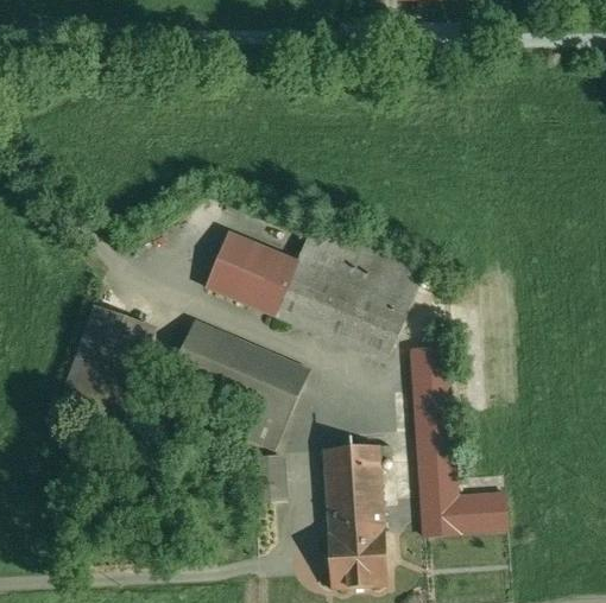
[(424,270),(311,223),(297,259),(273,316),(385,362),(424,270)]
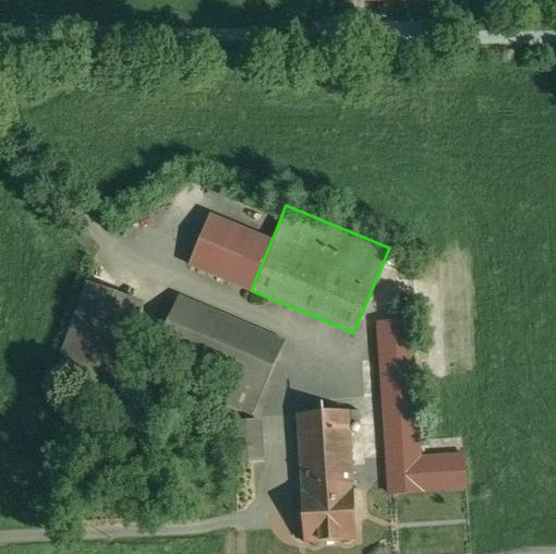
[(186,263),(251,290),(273,238),(208,211),(186,263)]
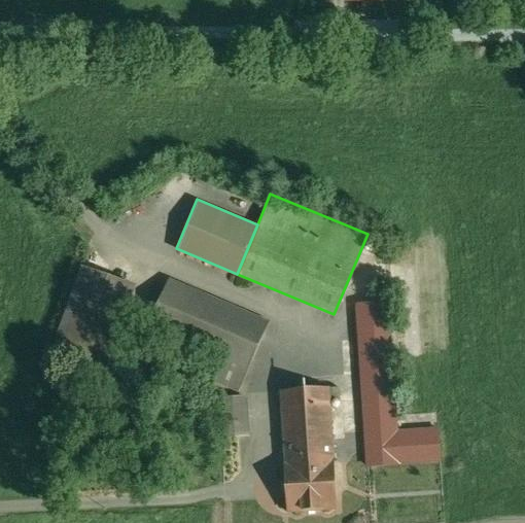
[(134,282),(79,264),(50,348),(104,368),(134,282)]
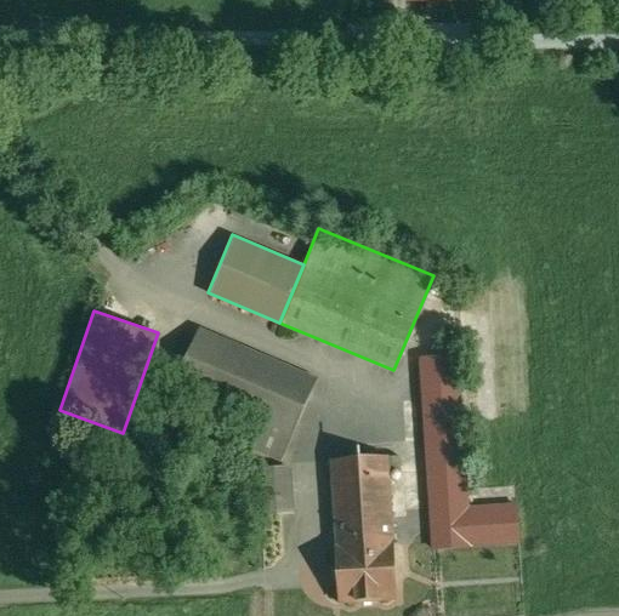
[(314,376),(199,326),(194,337),(310,387),(314,376)]
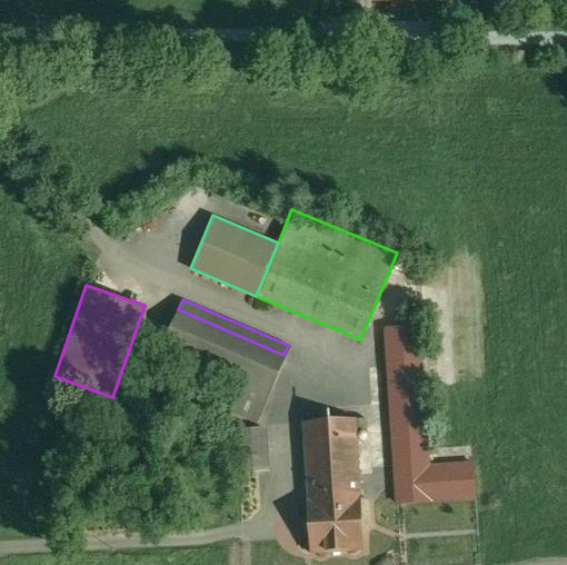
[(284,355),(178,309),(159,353),(265,397),(284,355)]
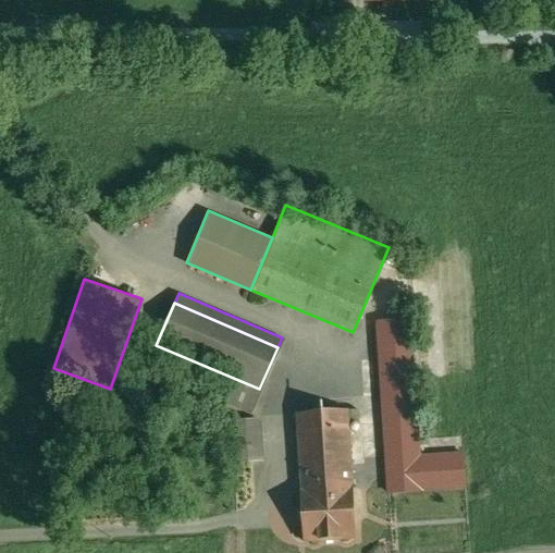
[(418,453),(408,316),(375,318),(386,489),(464,484),(461,451),(418,453)]
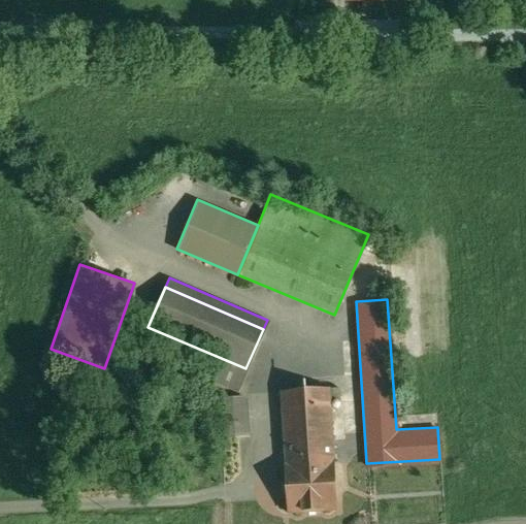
[(337,385),(328,386),(329,396),(338,396),(337,385)]
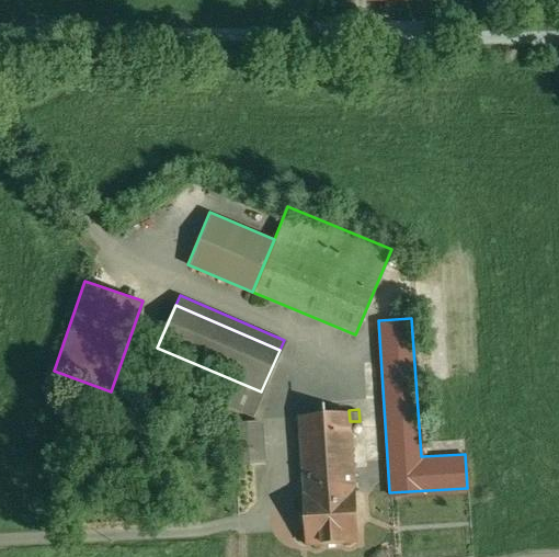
[(349,410),(297,413),(303,490),(337,488),(335,461),(352,459),(350,421),(349,410)]
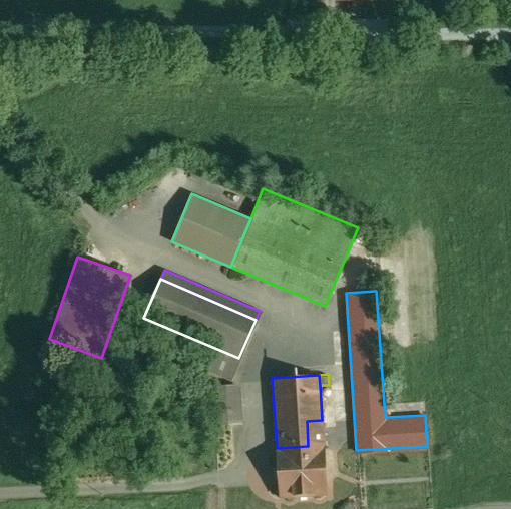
[(239,382),(206,384),(208,423),(242,421),(239,382)]
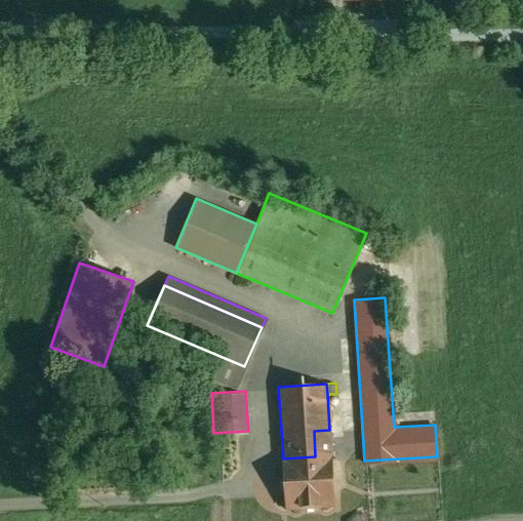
[(329,430),(314,431),(315,456),(283,458),(282,458),(285,508),(334,505),(329,430)]
